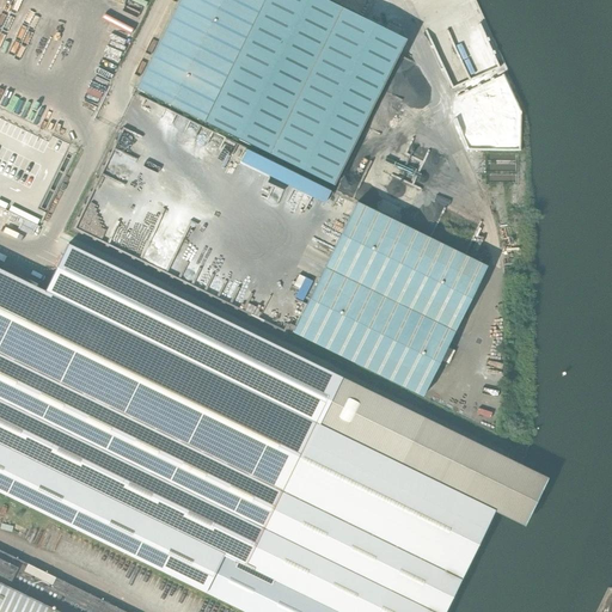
[(325,0),(177,0),(135,84),(206,120),(328,181),(402,41),(325,0)]
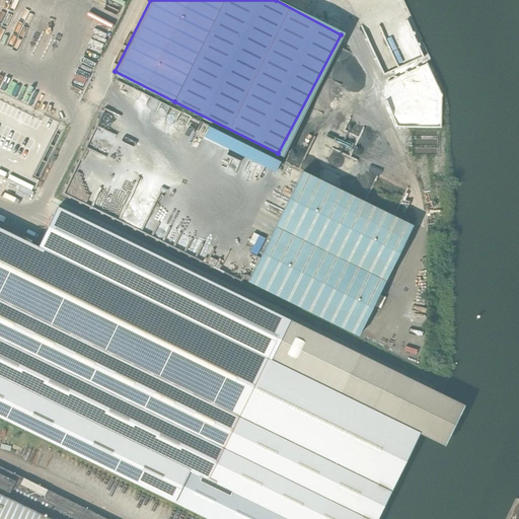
[(359,336),(413,225),(302,170),(248,281),(359,336)]
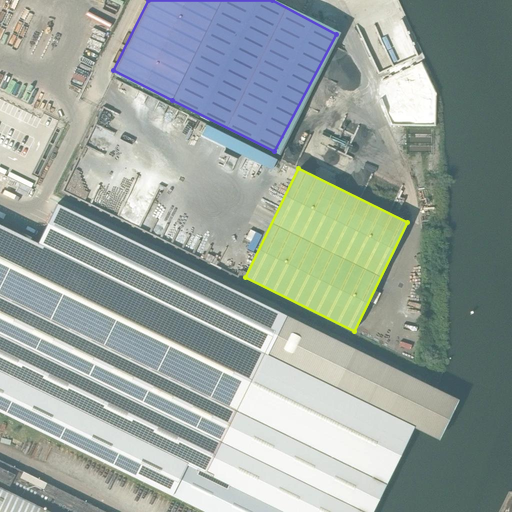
[(28,196),(33,182),(20,177),(21,174),(17,172),(13,184),(18,186),(16,191),(28,196)]
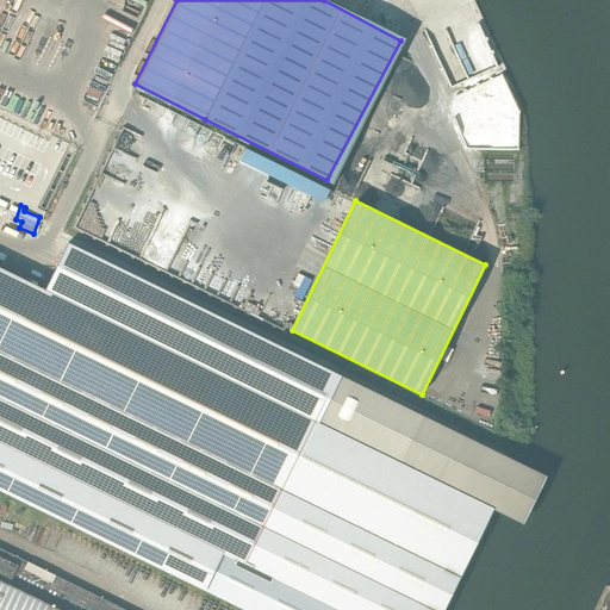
[(338,375),(313,427),(0,273),(0,491),(243,609),(442,609),(516,462),(506,458),(505,456),(506,454),(502,452),(341,373),(338,375)]
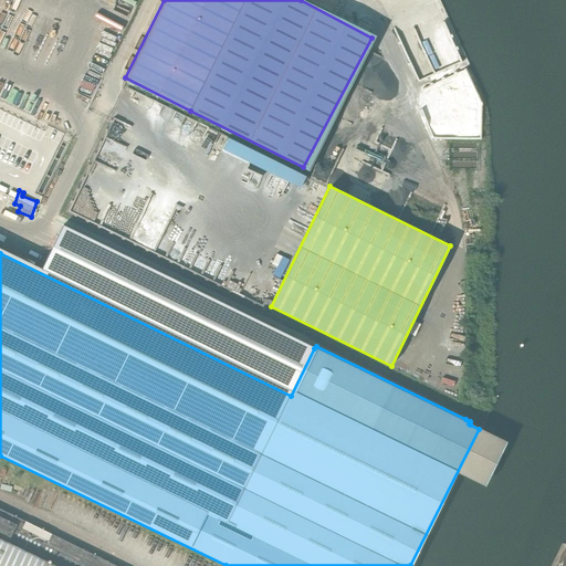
[(0,565),(115,565),(51,535),(11,514),(0,509),(0,565)]
